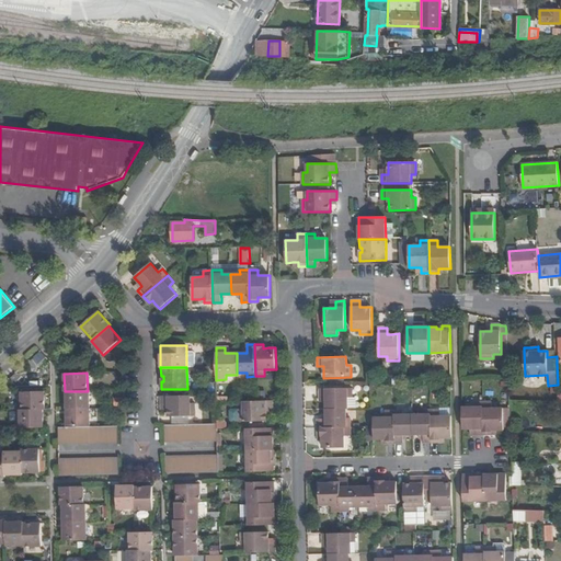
[(352,388),(320,389),(320,397),(325,397),(325,402),(325,409),(346,409),(347,409),(347,397),(353,397),(352,388)]
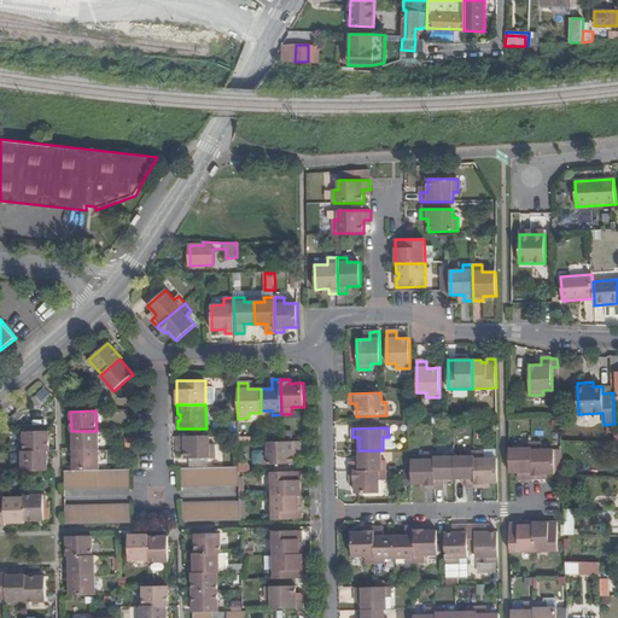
[(48,431),(23,431),(24,452),(47,450),(50,450),(48,431)]
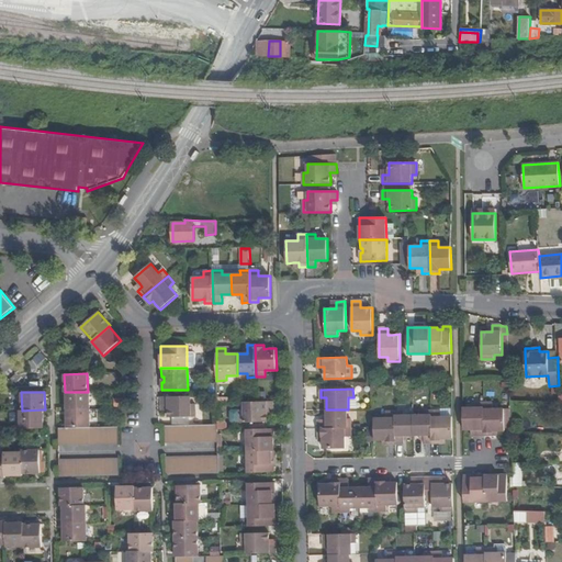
[(88,392),(66,392),(67,409),(90,409),(89,392),(88,392)]
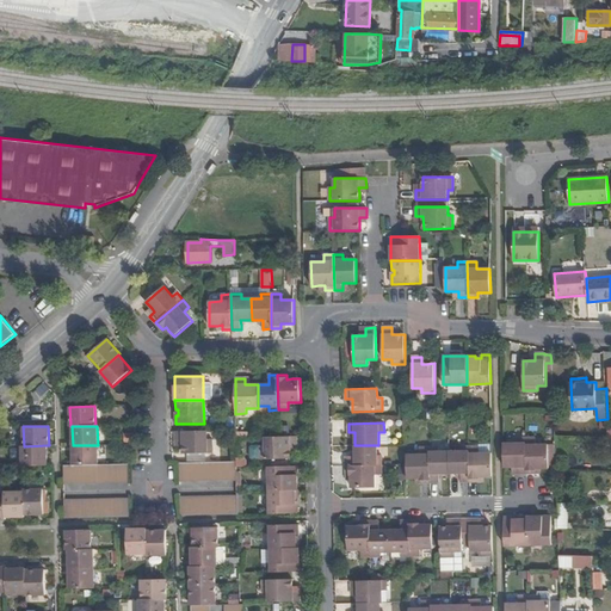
[(208,431),(176,431),(176,440),(183,440),(183,446),(183,454),(187,454),(187,462),(205,462),(205,454),(213,452),(213,439),(208,439),(208,431)]
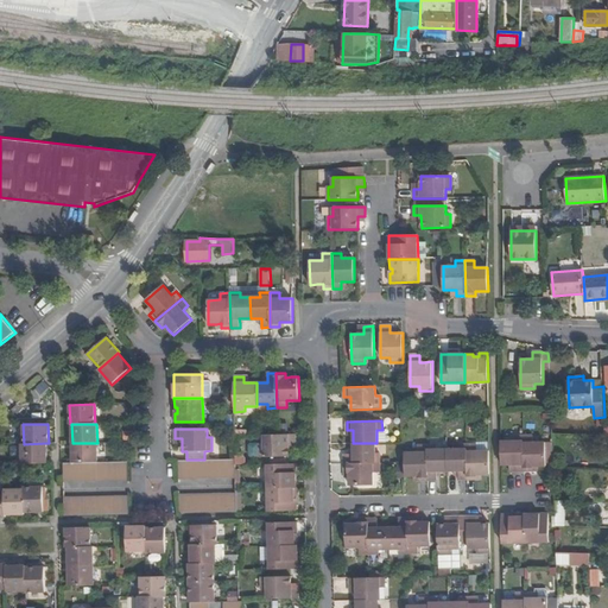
[(277,435),(264,435),(264,443),(259,444),(259,457),(289,456),(289,449),(289,444),(296,444),(295,434),(277,435)]
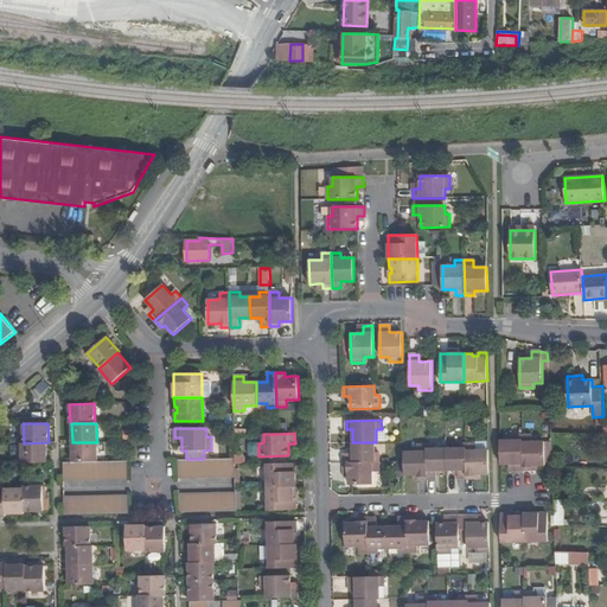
[(513,440),(500,440),(500,465),(509,464),(513,464),(515,471),(523,471),(523,435),(513,435),(513,440)]
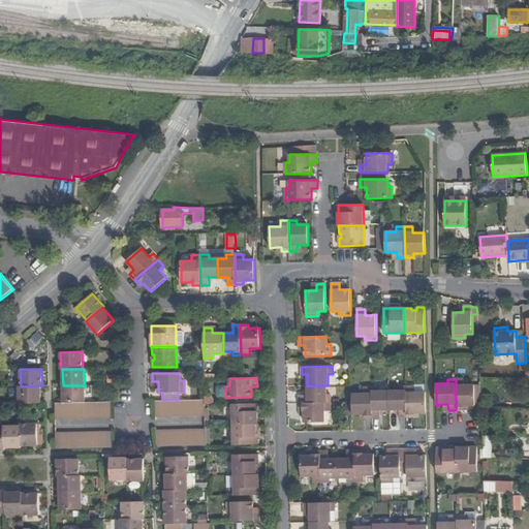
[(464,379),(456,379),(456,410),(464,409),(464,405),(468,405),(475,405),(475,384),(464,384),(464,379)]
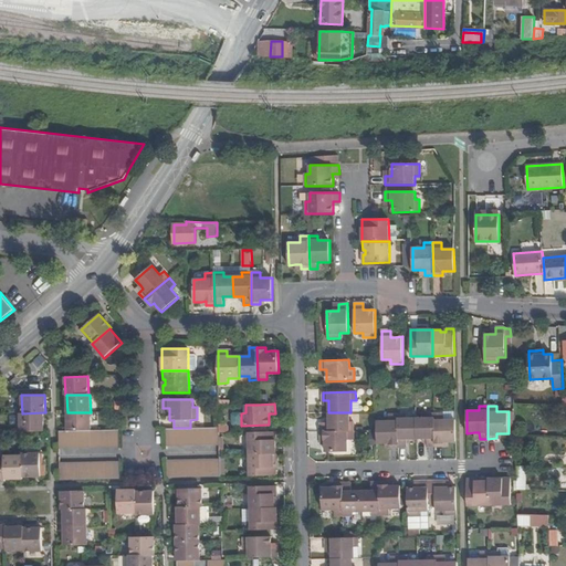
[(22,413),(20,413),(20,431),(21,431),(44,431),(43,412),(22,413)]
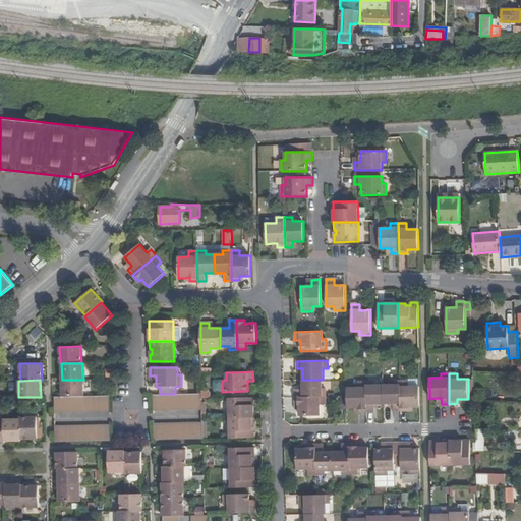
[(83,380),(62,380),(62,396),(83,396),(83,380)]
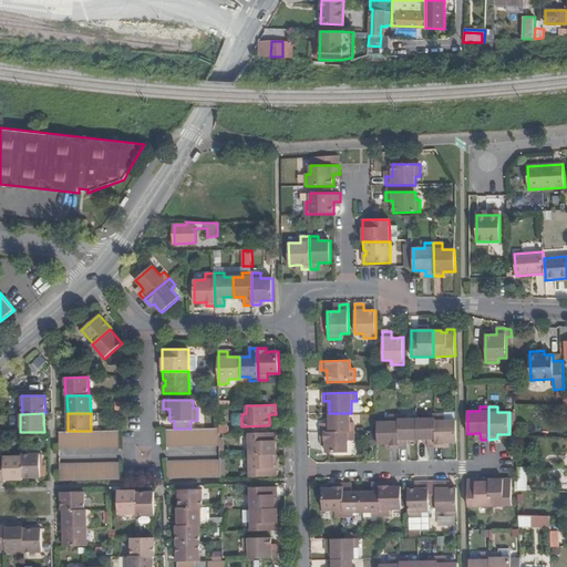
[(350,413),(329,413),(330,420),(330,423),(326,423),(321,424),(321,432),(354,431),(354,422),(350,422),(350,413)]
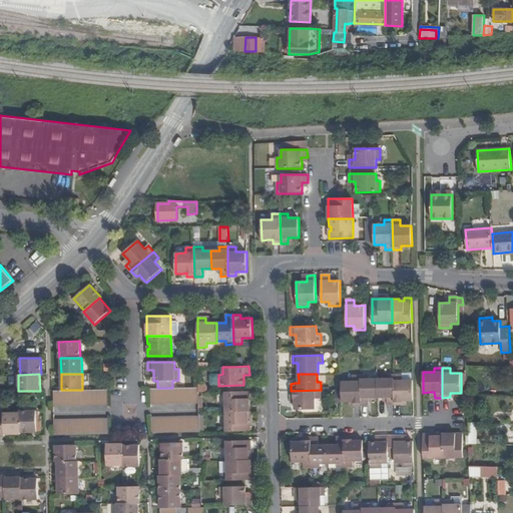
[(386,379),(377,379),(378,398),(384,398),(387,397),(387,401),(387,405),(395,405),(394,375),(386,375),(386,379)]
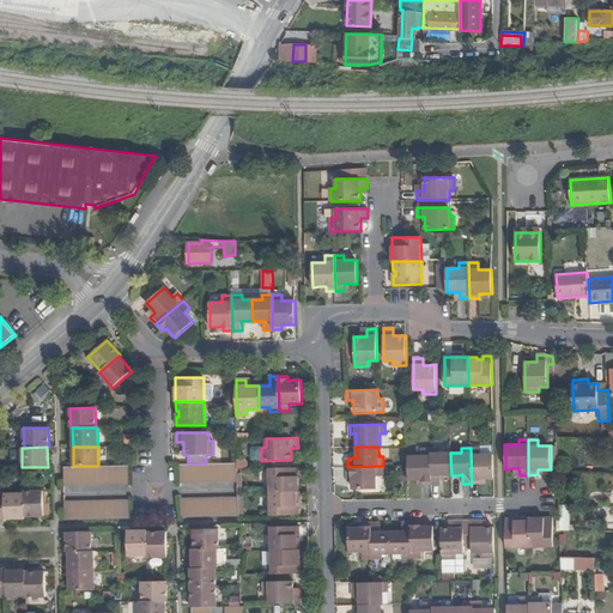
[(480,448),(471,448),(472,484),(481,484),(481,479),(486,479),(493,479),(493,455),(480,455),(480,448)]
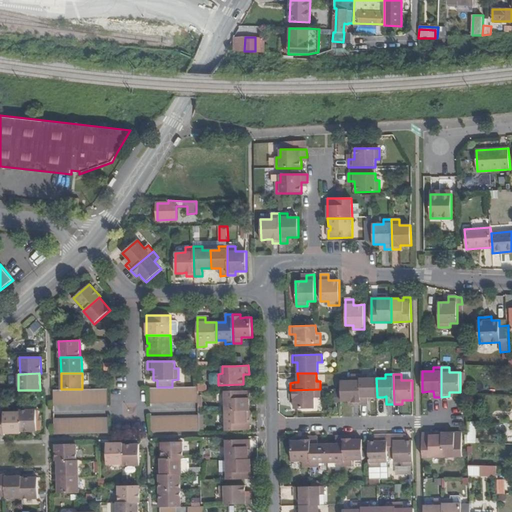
[(352,381),(341,381),(341,389),(341,401),(348,401),(352,401),(352,405),(360,405),(360,375),(352,375),(352,381)]
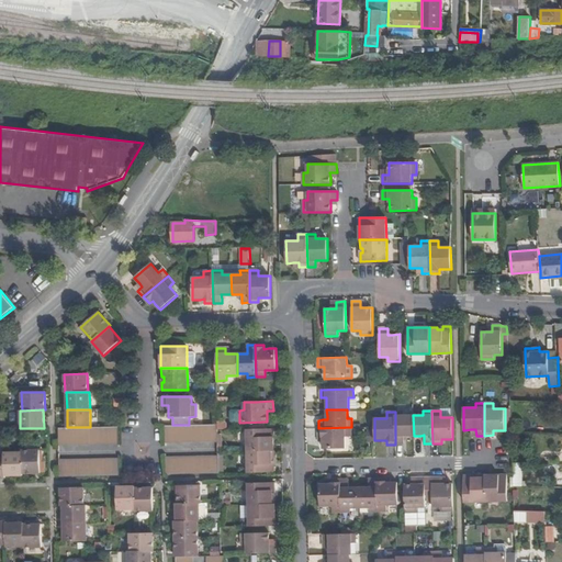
[(404,412),(395,412),(395,445),(404,444),(404,440),(404,436),(407,436),(414,436),(413,415),(404,416),(404,412)]
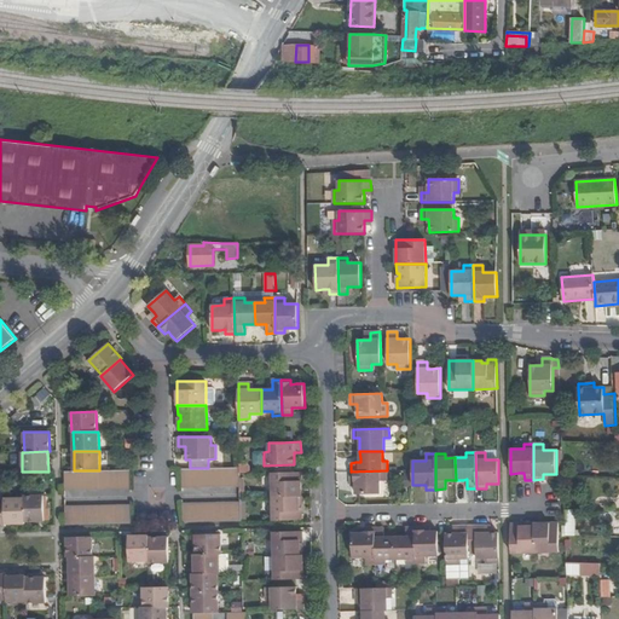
[(190,468),(181,469),(183,487),(241,486),(239,467),(208,468),(190,468)]
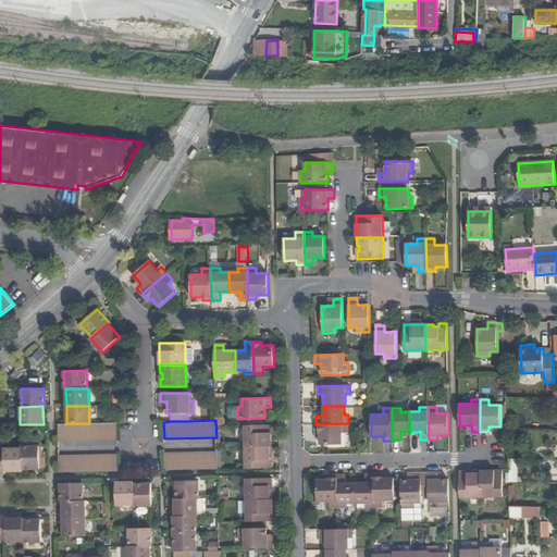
[(118,422),(89,423),(66,423),(58,424),(59,441),(118,440),(118,422)]
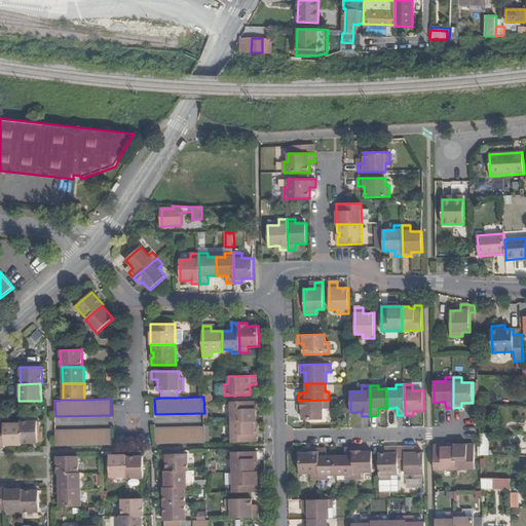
[(329,400),(298,401),(298,409),(302,409),(302,413),(302,420),(323,419),(323,409),(329,409),(329,400)]
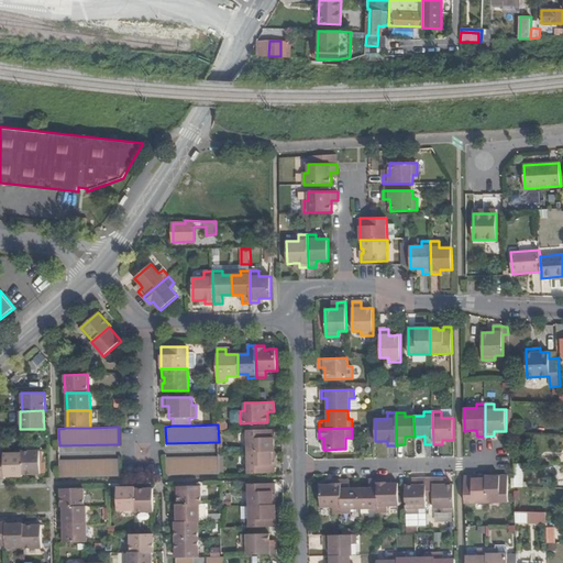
[(250,430),(247,430),(247,452),(274,451),(274,429),(265,430),(250,430)]
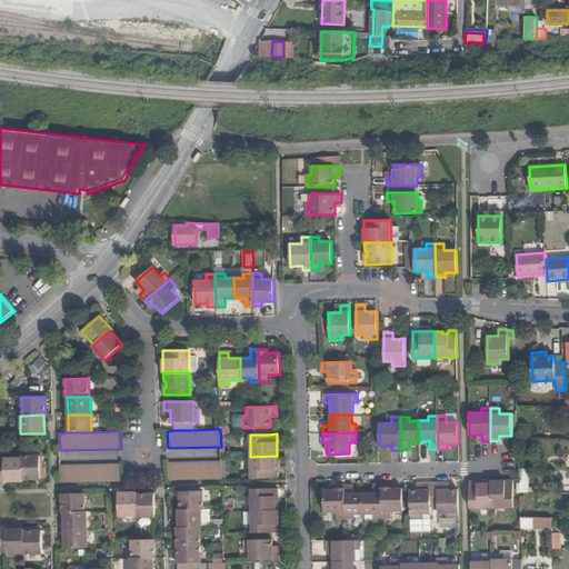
[(40,456),(22,456),(22,458),(22,479),(41,479),(41,478),(40,467),(40,456)]
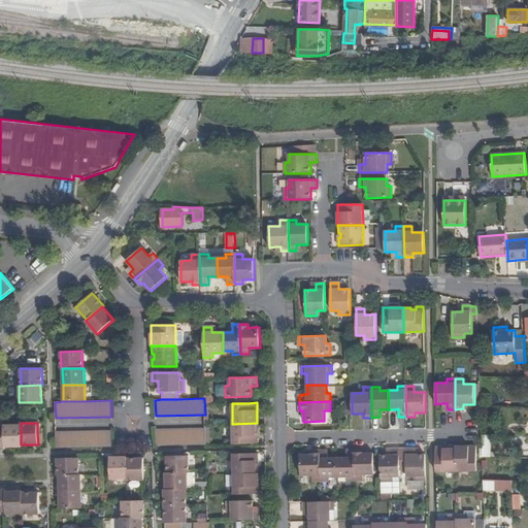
[(257,423),(232,424),(233,444),(258,443),(258,436),(255,436),(255,431),(258,431),(257,423)]
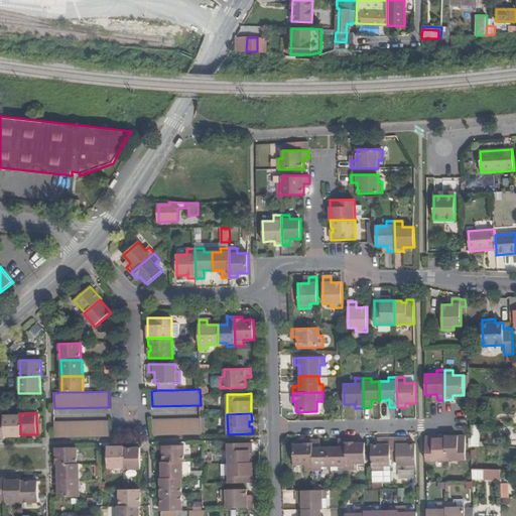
[(20,415),(4,415),(4,417),(4,436),(20,436),(20,434),(20,415)]
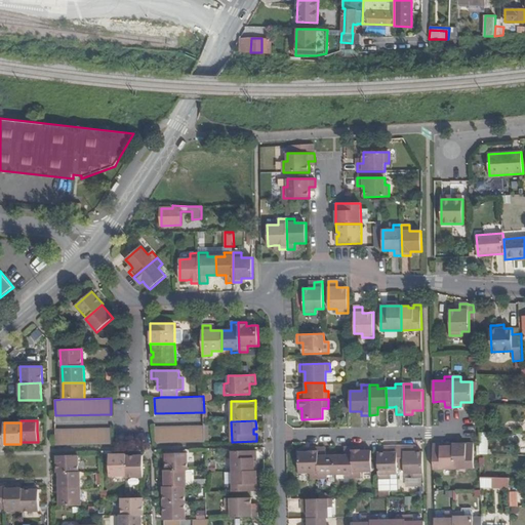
[(155,443),(204,442),(204,427),(155,428),(155,443)]
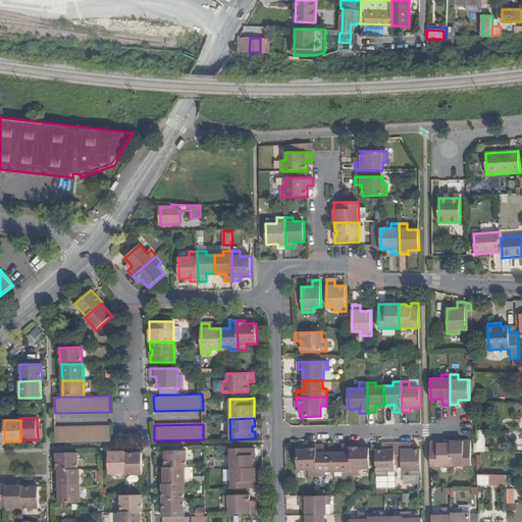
[(111,426),(55,427),(55,442),(111,441),(111,426)]
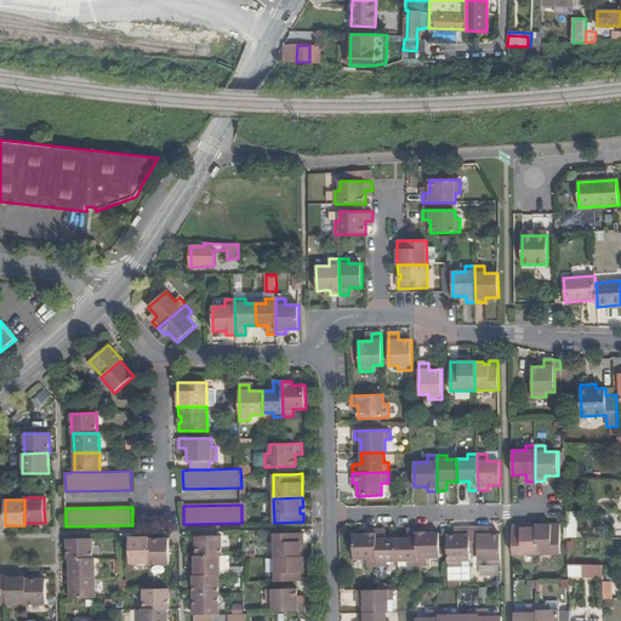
[(575,512),(567,512),(567,518),(567,524),(567,536),(576,537),(575,512)]
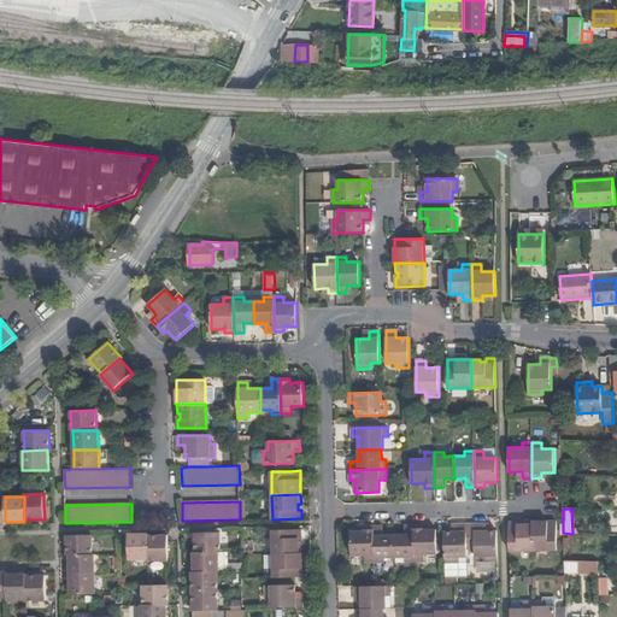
[(542,522),(533,522),(534,551),(557,550),(557,521),(547,522),(547,524),(542,524),(542,522)]
